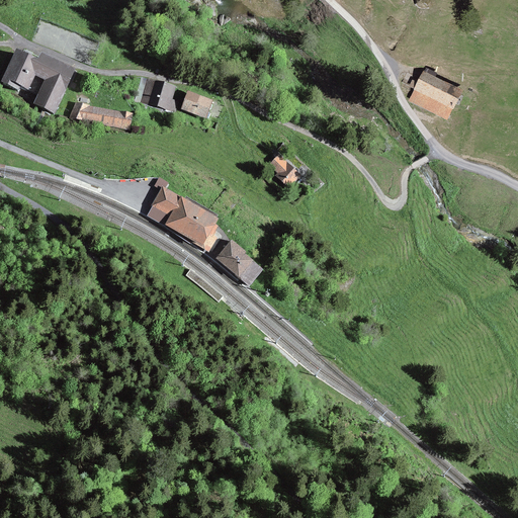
[(18,54),(3,85),(18,92),(20,88),(29,93),(39,97),(39,98),(35,107),(54,115),(73,74),(42,59),(39,64),(18,54)]
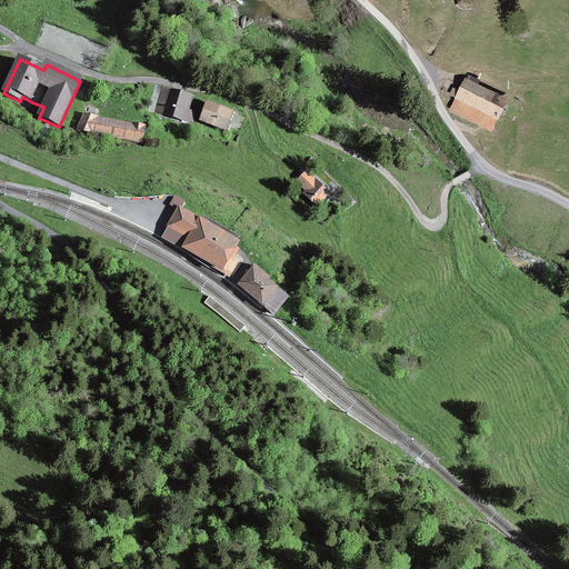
[(506,102),(466,82),(451,112),(490,131),(506,102)]
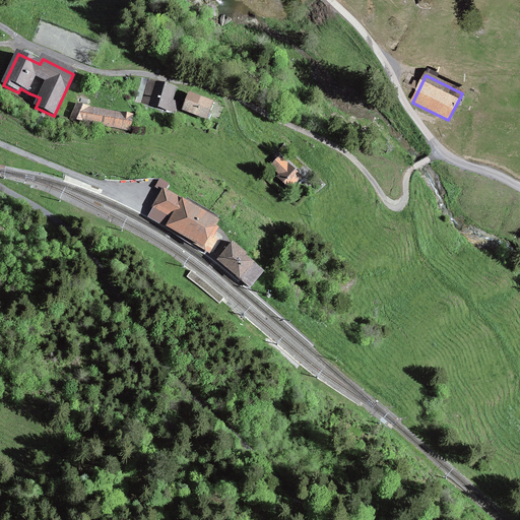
[(174,89),(142,80),(136,103),(174,114),(177,105),(170,102),(174,89)]
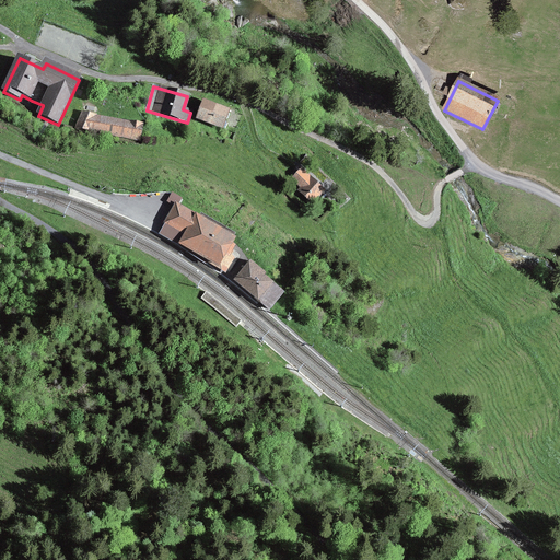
[(229,112),(205,103),(199,119),(222,128),(229,112)]
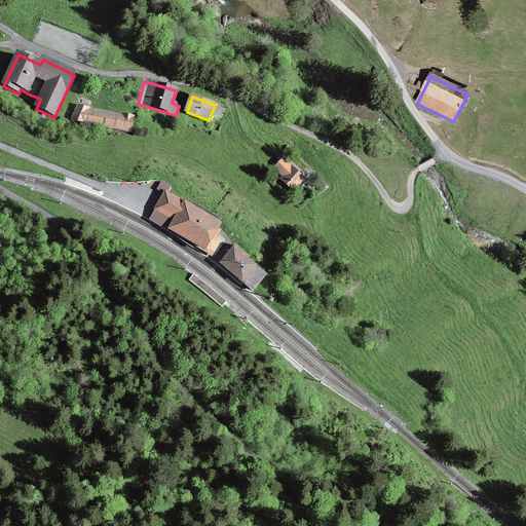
[(78,107),(72,121),(132,133),(135,117),(78,107)]
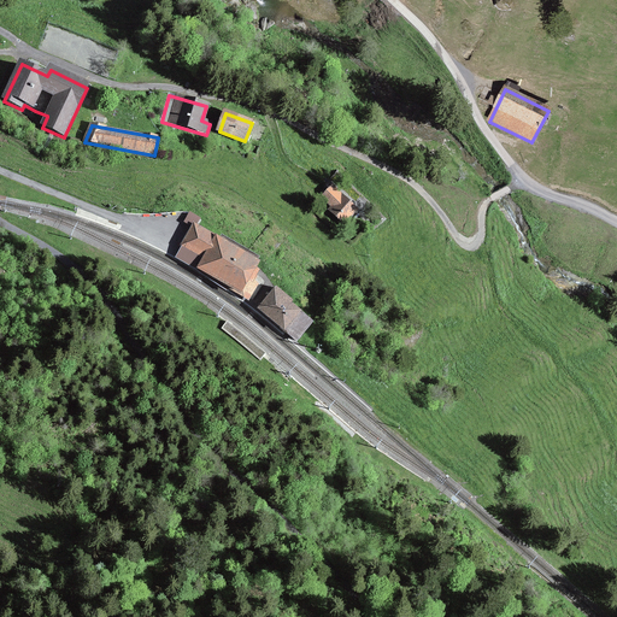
[(344,223),(356,210),(340,194),(338,195),(333,191),(324,198),(334,209),(331,211),(344,223)]
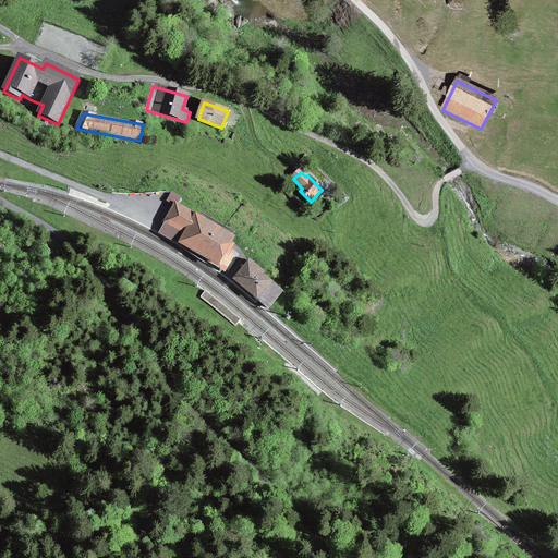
[(235,233),(176,199),(162,221),(164,221),(182,232),(178,241),(211,259),(209,262),(226,271),(237,251),(232,247),(235,242),(232,240),(235,233)]
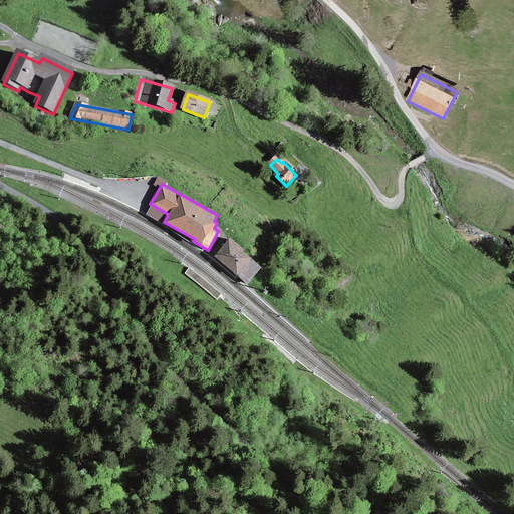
[(168,214),(151,204),(146,214),(163,223),(164,222),(168,214)]
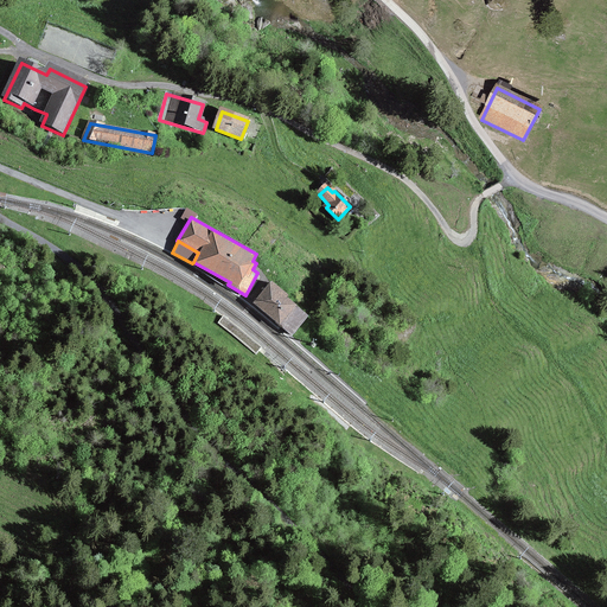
[(289,293),(272,279),(253,302),(292,336),(310,314),(287,296),(289,293)]
